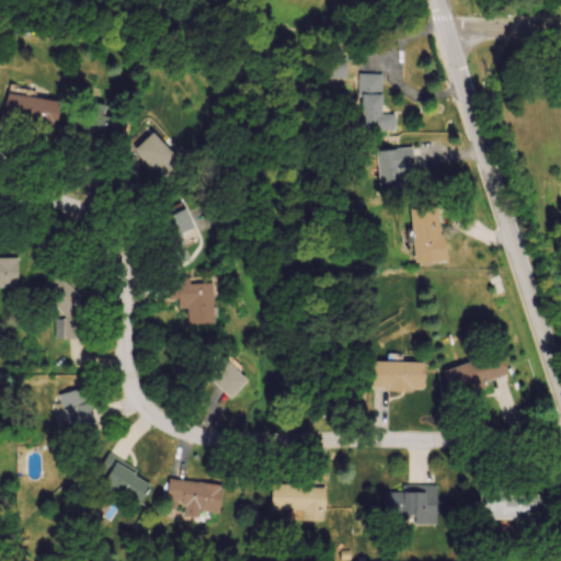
[(382,115),(382,75),(359,75),(359,130),(396,130),(396,115),(382,115)]
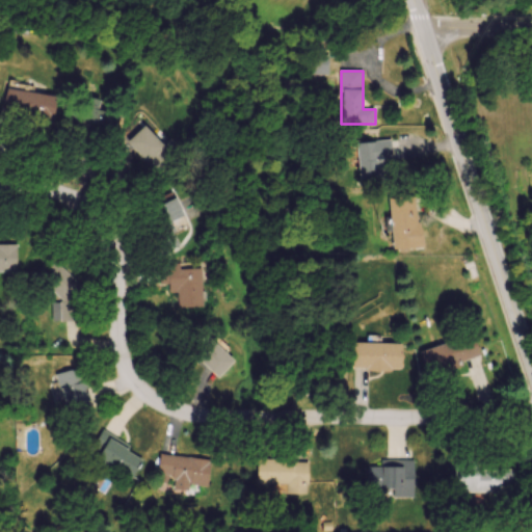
[(55,97),(5,90),(2,118),(52,124),(55,97)]
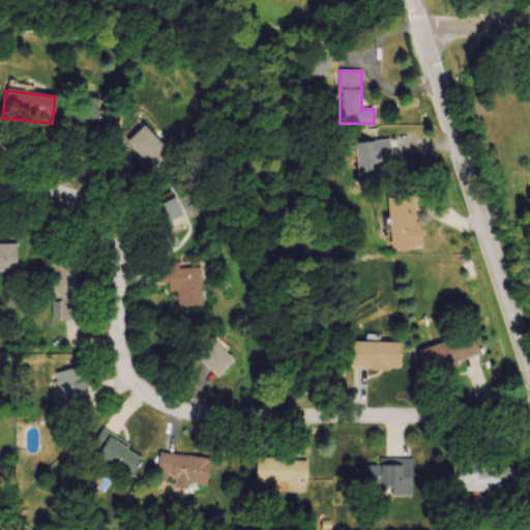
[(118,118),(82,106),(75,130),(110,142),(118,118)]
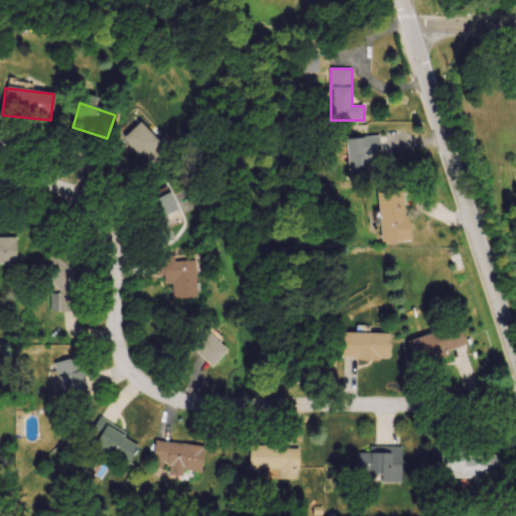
[(138,122),(122,138),(154,170),(170,154),(138,122)]
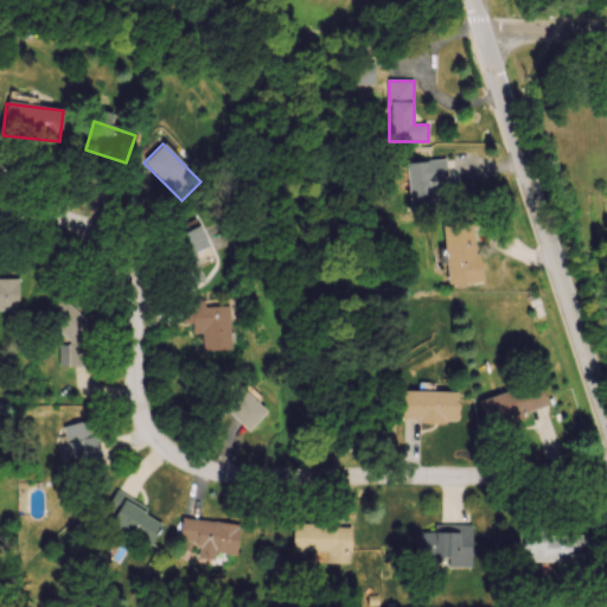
[(410,210),(449,206),(445,161),(406,165),(410,210)]
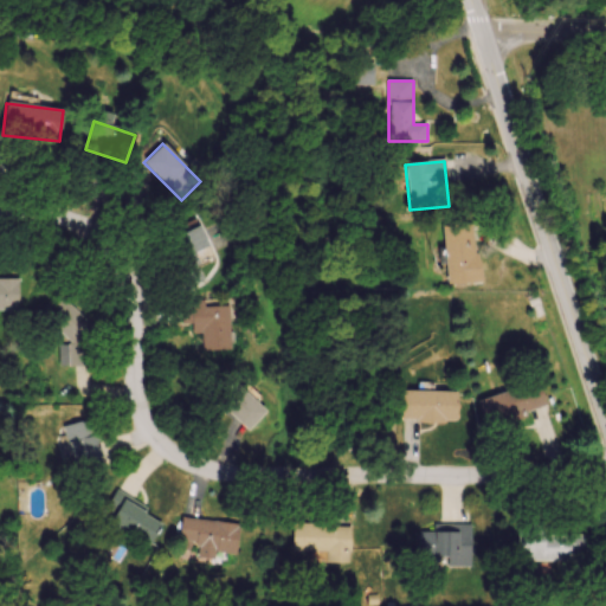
[(478,283),(476,226),(443,227),(445,284),(478,283)]
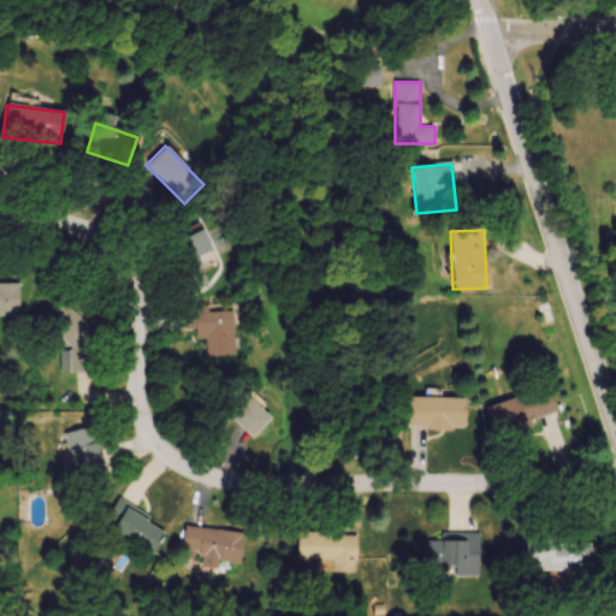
[(172,247),(187,278),(219,264),(205,231),(172,247)]
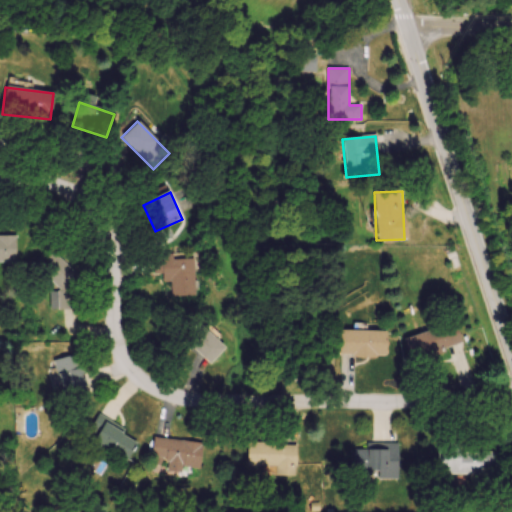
[(15,237),(0,237),(0,262),(15,262),(15,237)]
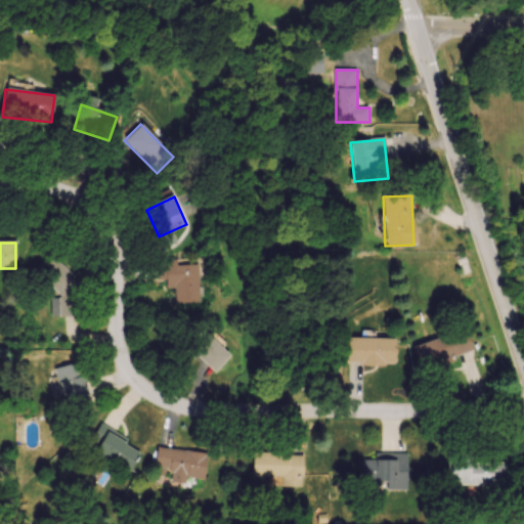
[(78,317),(77,266),(57,266),(57,258),(38,258),(38,279),(51,279),(51,317),(78,317)]
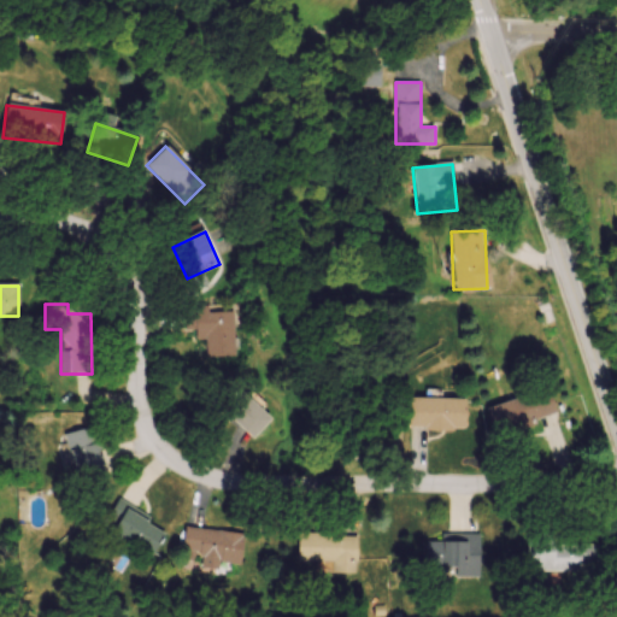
[(234,359),(233,309),(210,310),(210,307),(184,307),(186,330),(195,330),(195,341),(206,341),(206,360),(234,359)]
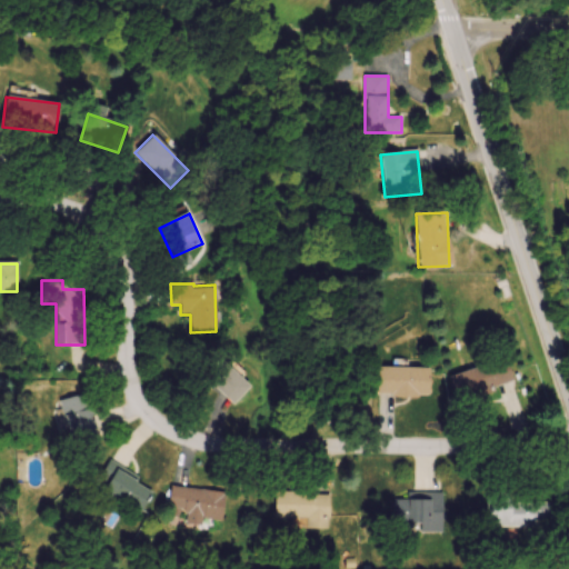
[(449,376),(456,401),(513,386),(507,361),(449,376)]
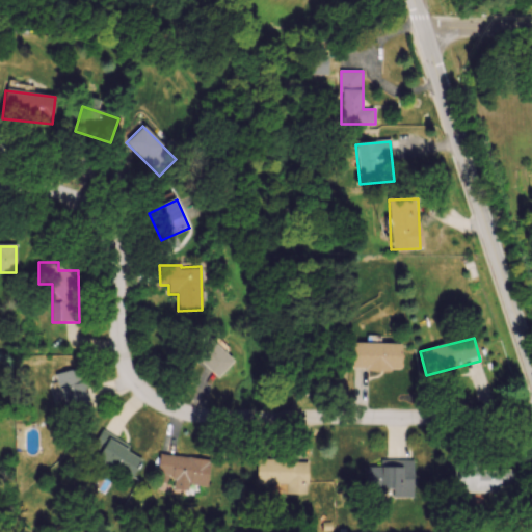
[(402,345),(351,344),(351,372),(401,372),(402,345)]
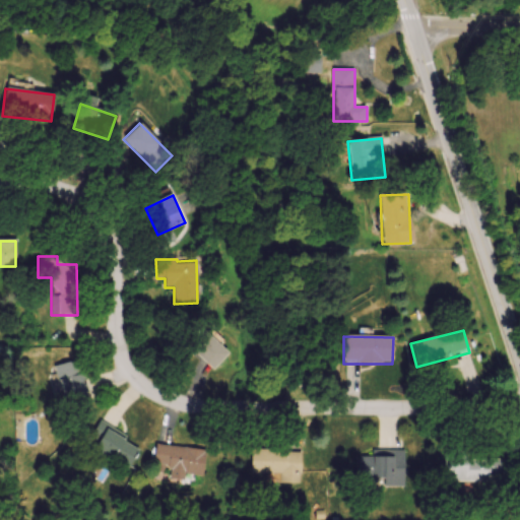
[(57,401),(83,396),(77,363),(51,367),(57,401)]
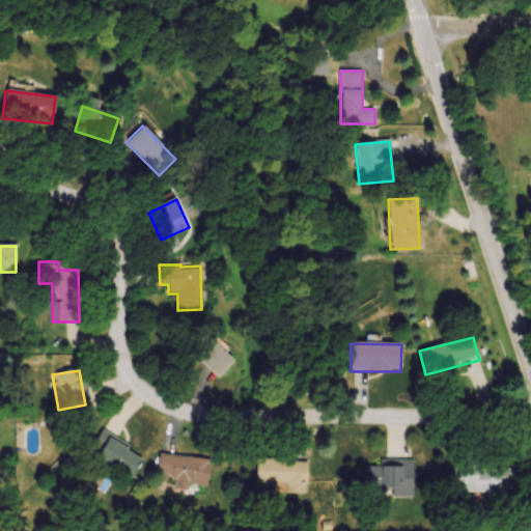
[(93,457),(132,479),(143,458),(104,438),(93,457)]
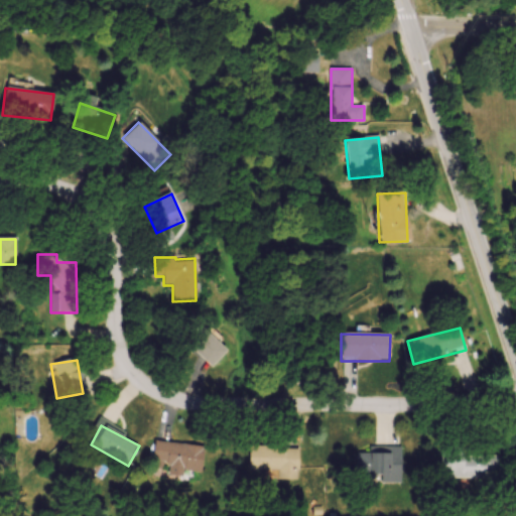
[(205,447),(155,441),(153,462),(166,464),(165,473),(201,478),(205,447)]
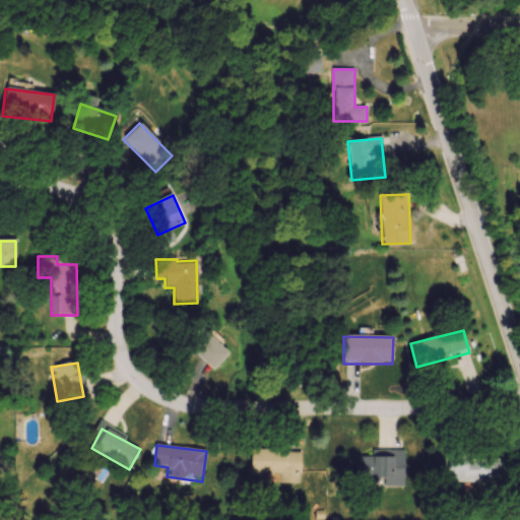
[(302,451),(251,451),(251,474),(280,474),(280,485),(302,485),(302,451)]
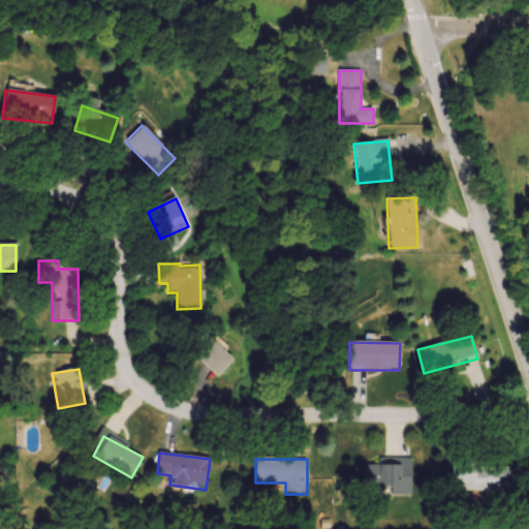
[(474,468),(474,459),(452,459),(452,490),(514,490),(514,468),(474,468)]
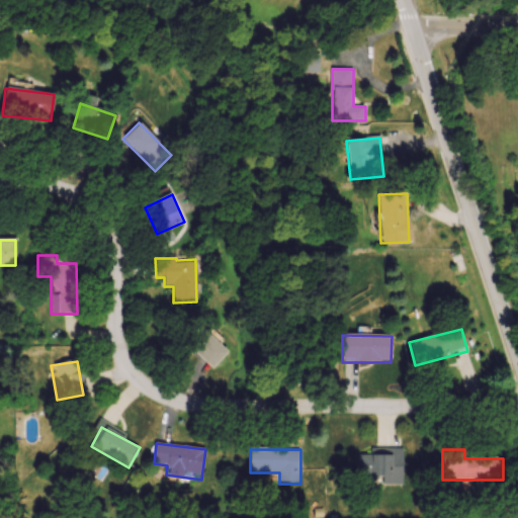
[(403,485),(403,450),(358,450),(358,486),(403,485)]
